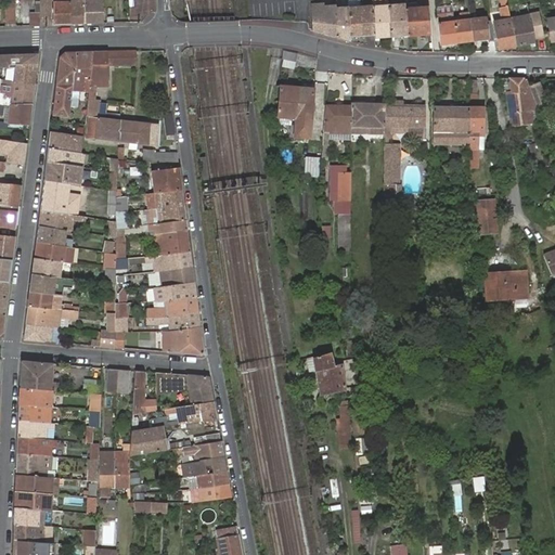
[(30,14),(29,26),(40,26),(53,25),(53,0),(40,0),(40,2),(40,14),(35,14),(30,14)]
